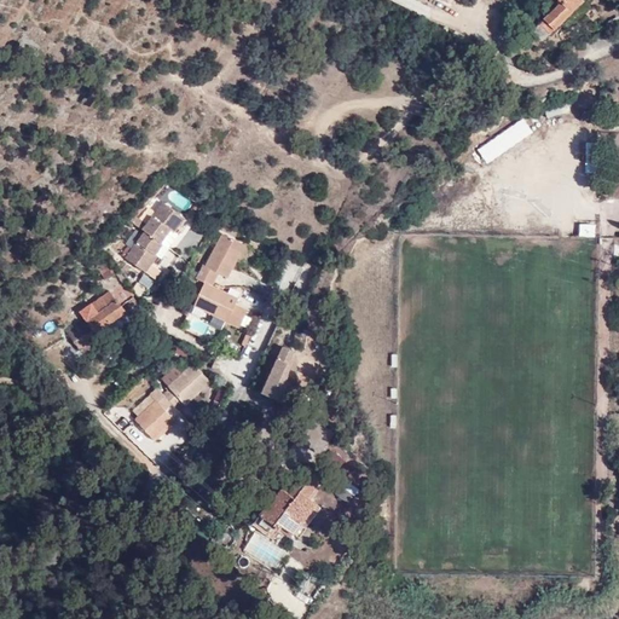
[(559,0),(561,3),(541,22),(541,23),(550,33),(584,0),(583,0),(559,0)]
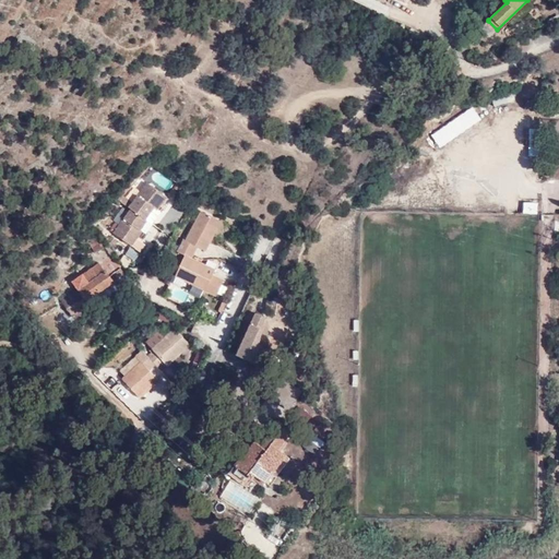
[(488,21),(480,27),(489,36),(497,30),(488,21)]
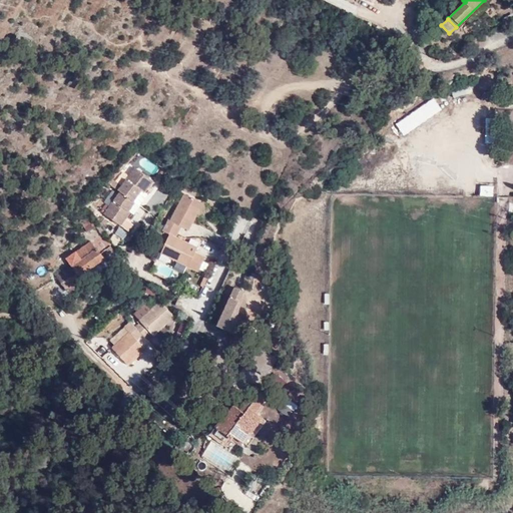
[(406,116),(395,123),(403,135),(414,128),(406,116)]
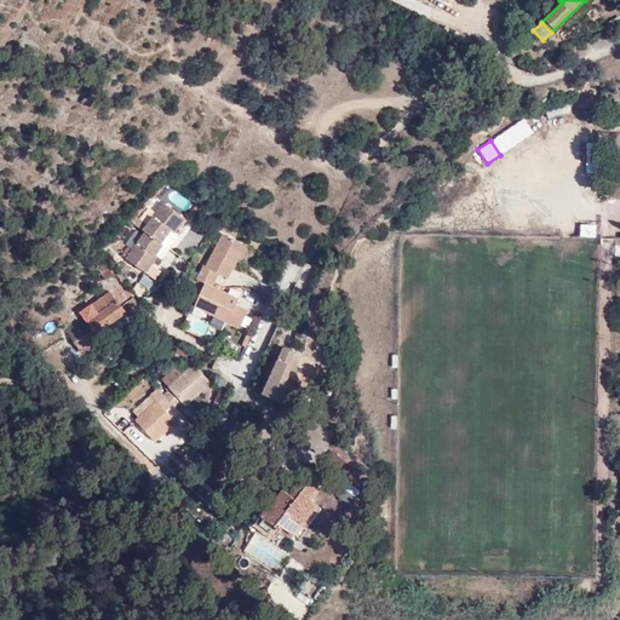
[(586,142),(585,173),(602,174),(602,143),(586,142)]
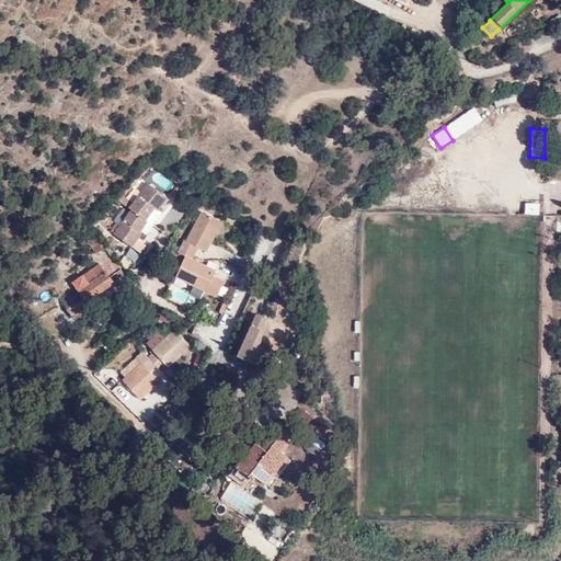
[(167,193),(174,182),(157,170),(148,182),(167,193)]
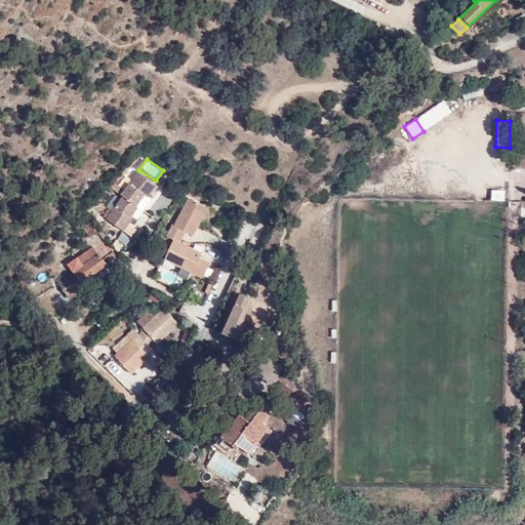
[(137,171),(121,193),(123,195),(138,205),(142,208),(149,198),(147,197),(156,185),(137,171)]
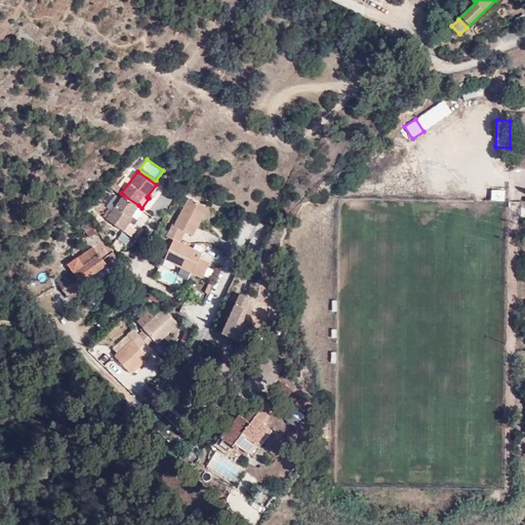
[(172,178),(182,184),(179,187),(183,188),(186,182),(174,175),(172,178)]
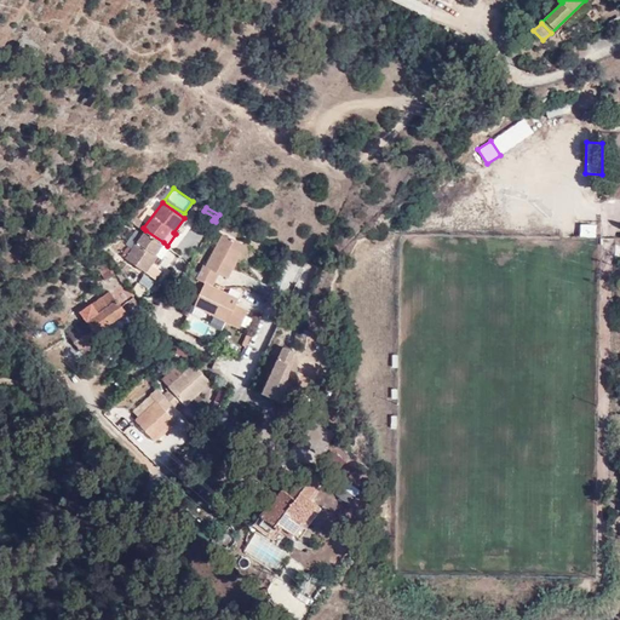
[(579,224),(579,239),(596,239),(597,225),(579,224)]
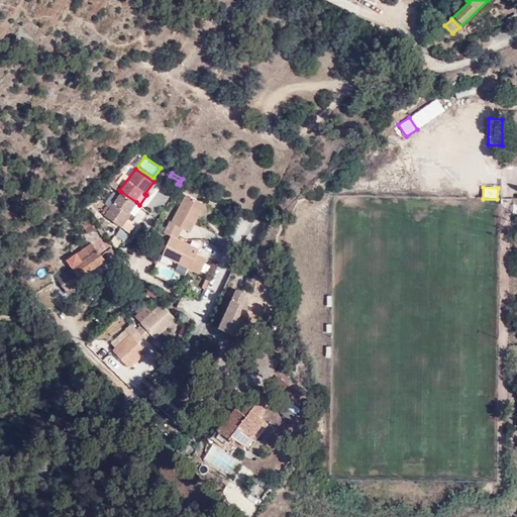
[(133,223),(126,219),(131,212),(134,215),(141,206),(139,205),(136,202),(121,192),(105,213),(121,225),(127,230),(133,223)]
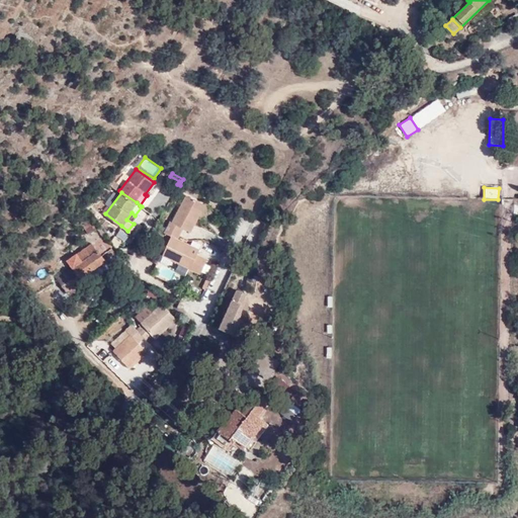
[(197,218),(203,205),(184,195),(171,224),(169,223),(165,231),(178,237),(182,229),(190,233),(197,218)]
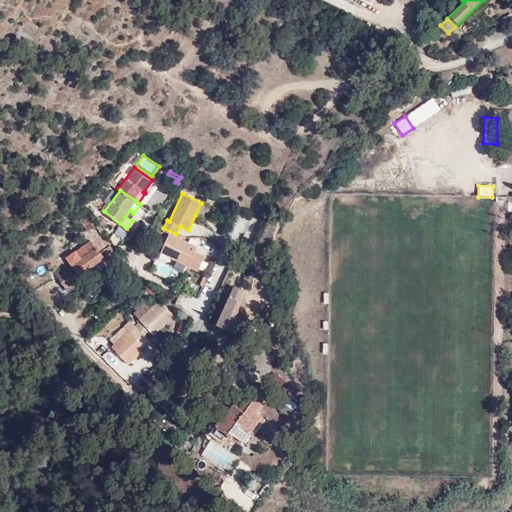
[(201,203),(195,215),(199,217),(205,205),(201,203)]
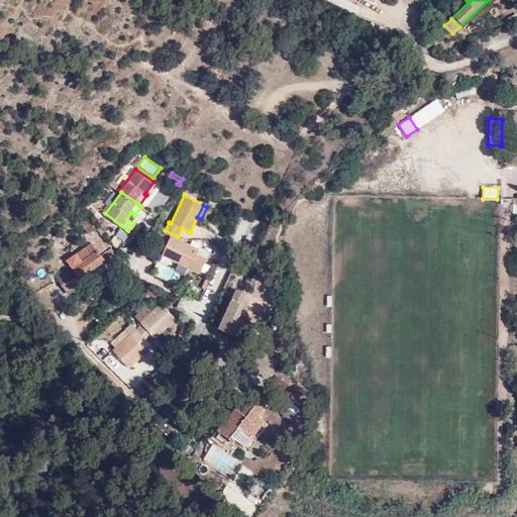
[(178,236),(165,230),(164,233),(171,236),(163,254),(199,273),(205,259),(196,253),(198,249),(178,239),(179,236),(178,236)]
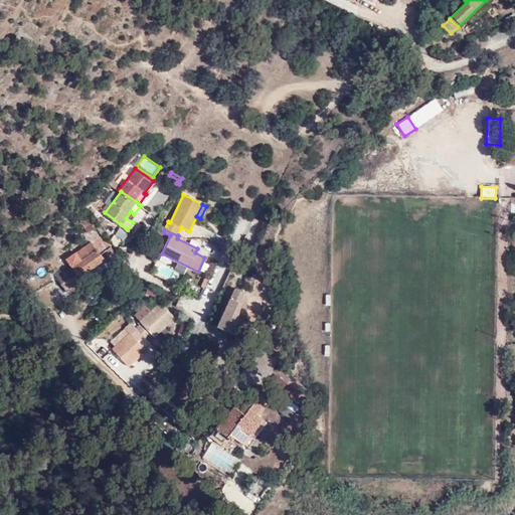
[(72,264),(57,275),(69,292),(84,282),(79,275),(105,258),(102,253),(113,246),(105,234),(95,243),(94,241),(69,259),(72,264)]
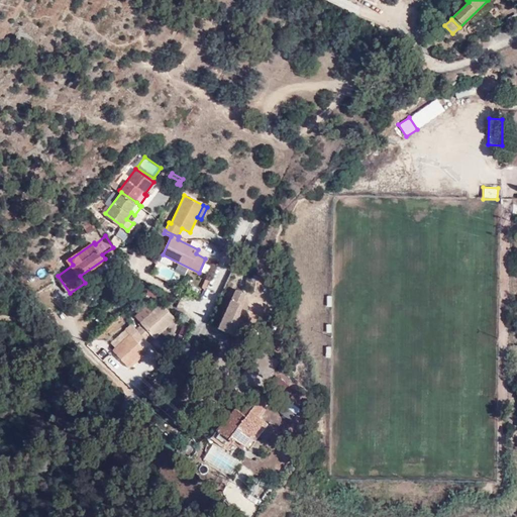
[(236,335),(245,292),(237,289),(226,315),(229,316),(223,329),(236,335)]
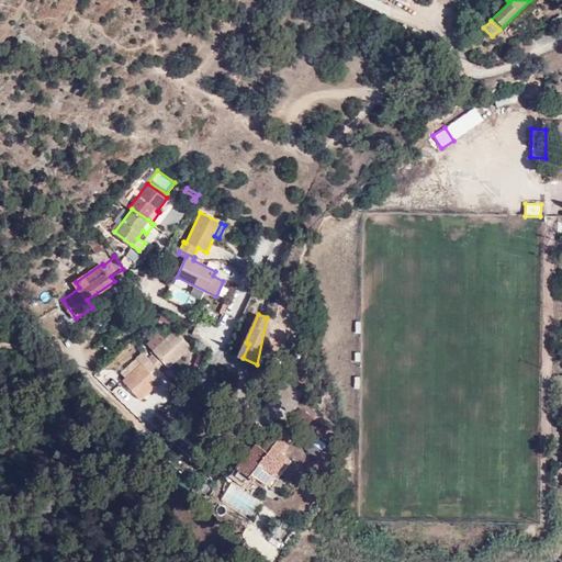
[(166,338),(153,350),(155,352),(149,358),(159,370),(166,363),(169,367),(191,346),(176,329),(166,338)]
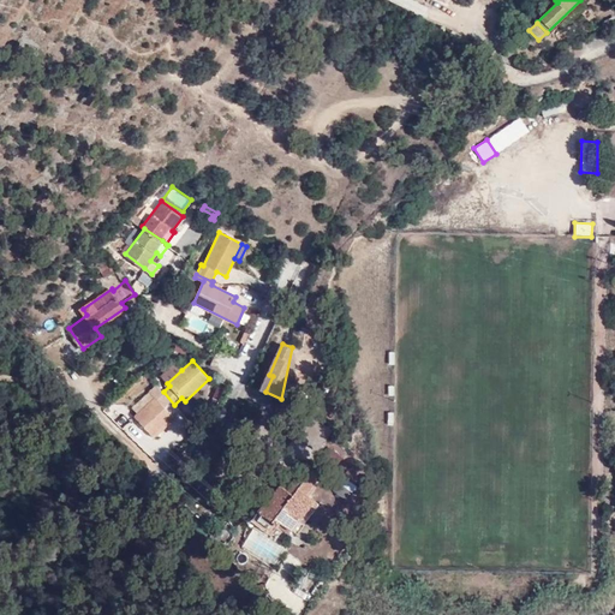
[(175,363),(161,376),(167,383),(181,370),(175,363)]
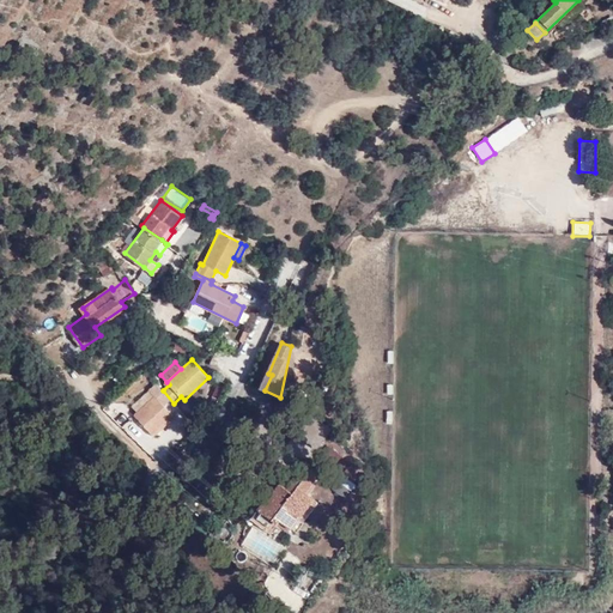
[(265,390),(272,375),(268,374),(261,389),(265,390)]
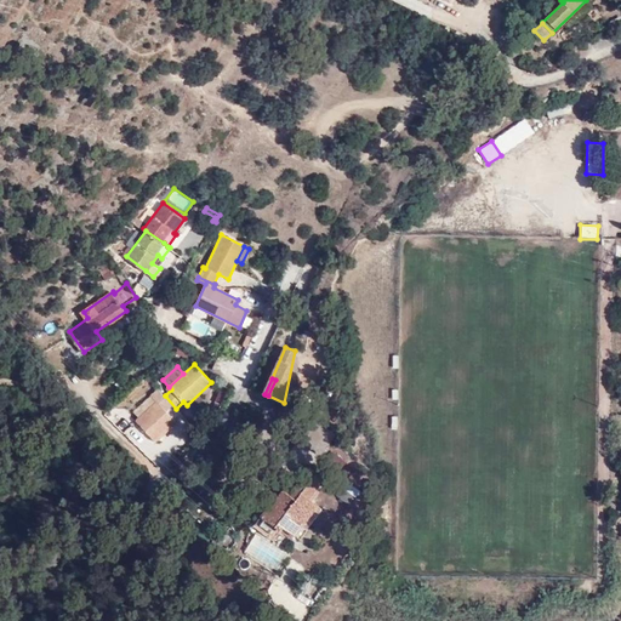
[(157,402),(136,420),(155,442),(176,422),(157,402)]
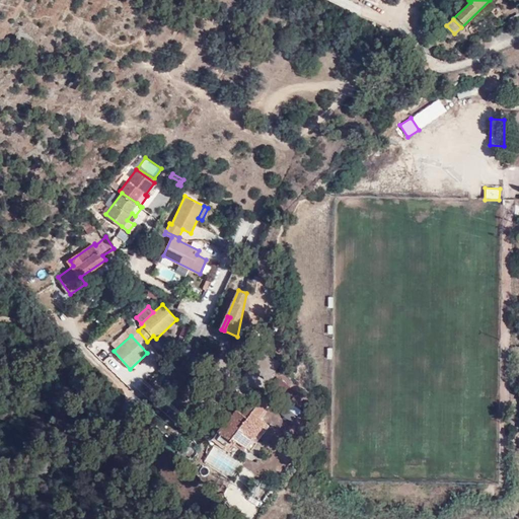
[(278,393),(291,395),(293,380),(280,379),(278,393)]
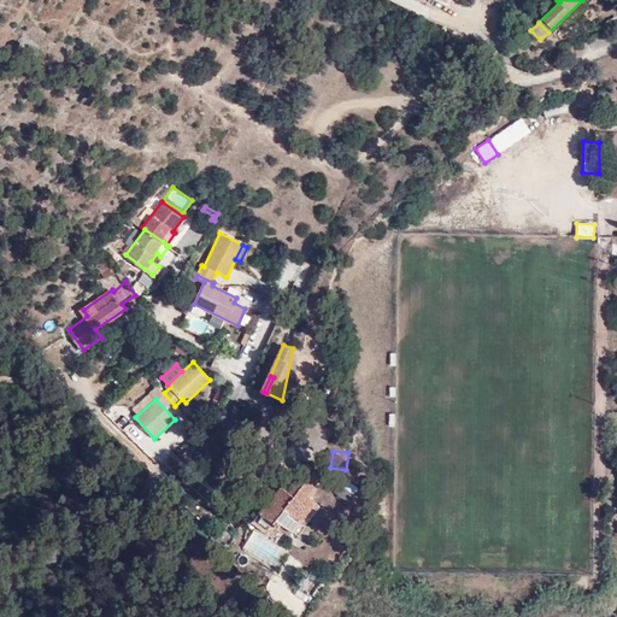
[(275,492),(260,513),(280,528),(282,524),(294,533),(303,521),(307,524),(321,506),(309,498),(325,476),(307,463),(303,471),(305,474),(303,477),(298,477),(292,487),(293,492),(291,493),(282,487),(277,494),(275,492)]
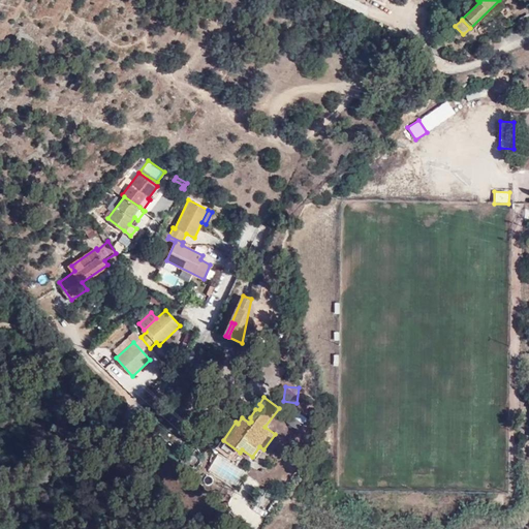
[(240,453),(223,440),(217,447),(234,460),(240,453)]
